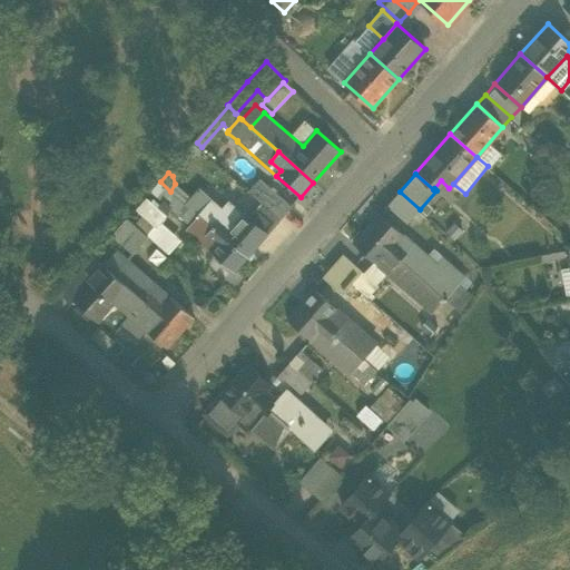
[(259,178),(248,192),(262,203),(281,219),(292,207),(259,178)]
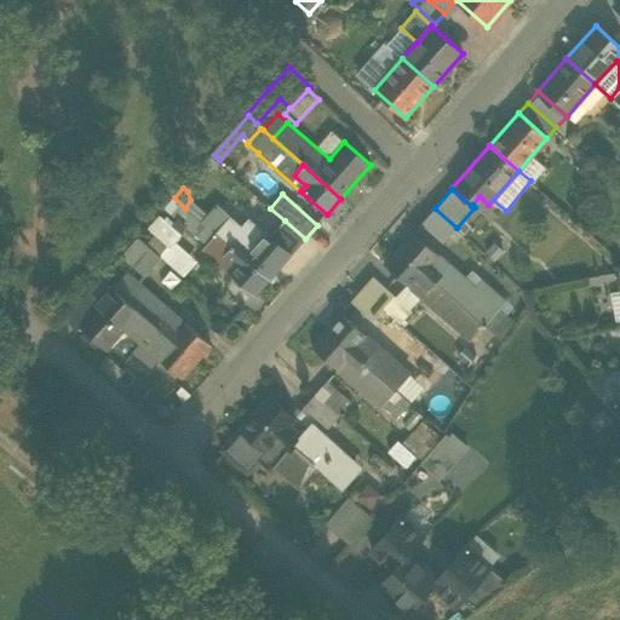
[(205,224),(185,208),(174,197),(173,197),(165,206),(207,244),(216,234),(205,224)]
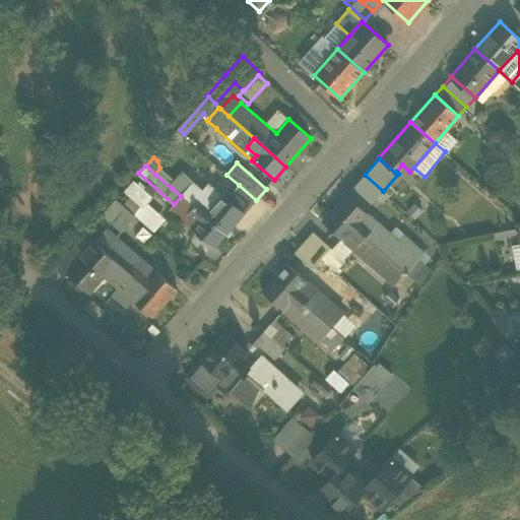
[(184,174),(172,188),(181,196),(181,195),(193,182),(184,174)]
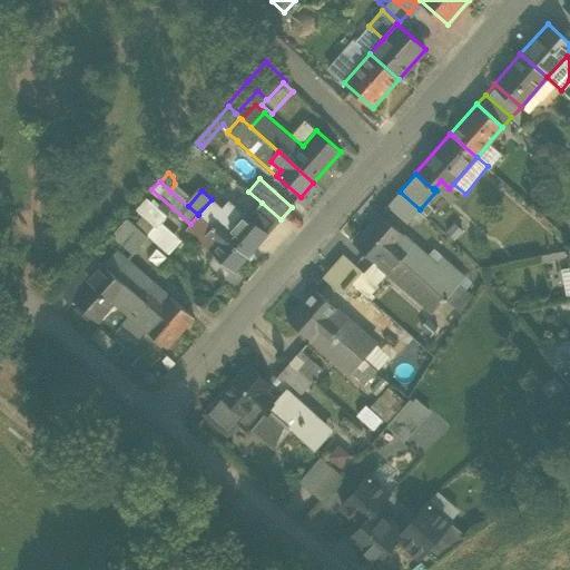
[(408,224),(420,209),(400,192),(386,206),(408,224)]
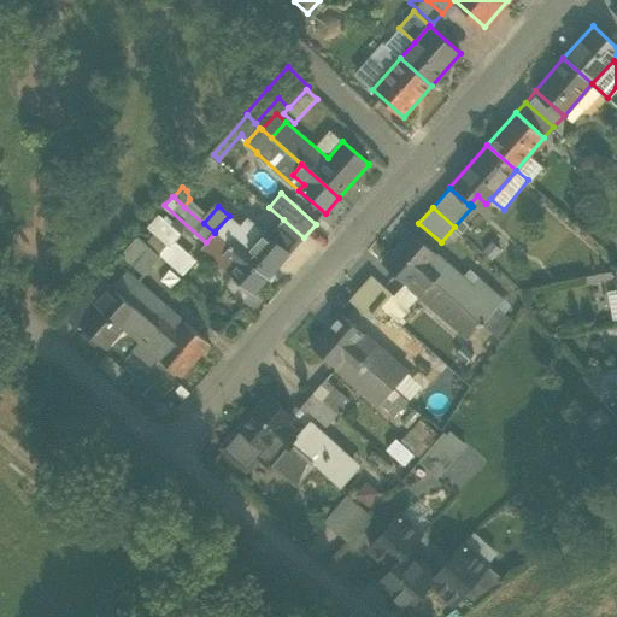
[(181,234),(160,216),(150,229),(154,233),(168,245),(170,246),(175,241),(181,234)]
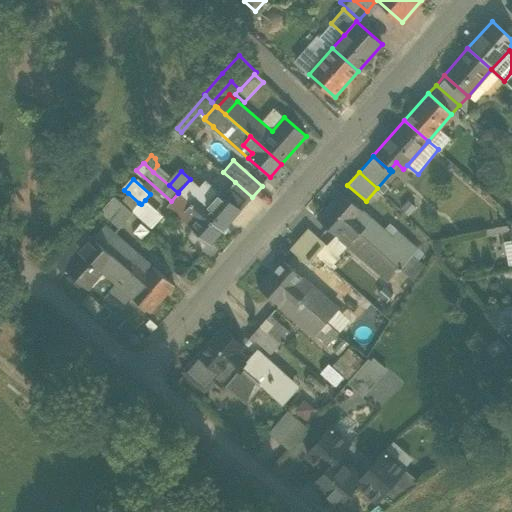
[(202,190),(190,179),(178,192),(191,203),(200,212),(217,192),(208,184),(202,190)]
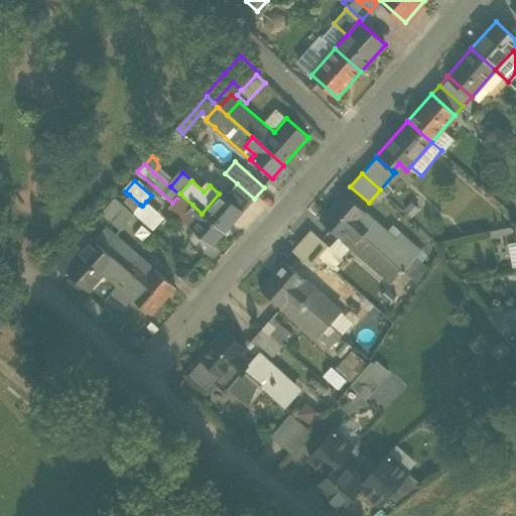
[(254,199),(237,183),(228,195),(244,210),(254,199)]
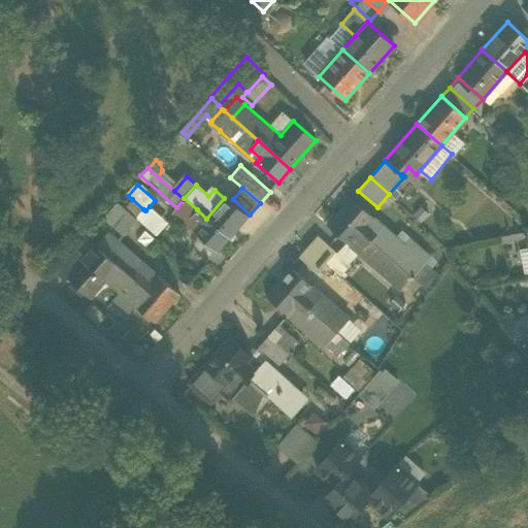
[(197,209),(184,198),(184,199),(176,207),(172,212),(194,232),(199,227),(190,219),(197,209)]
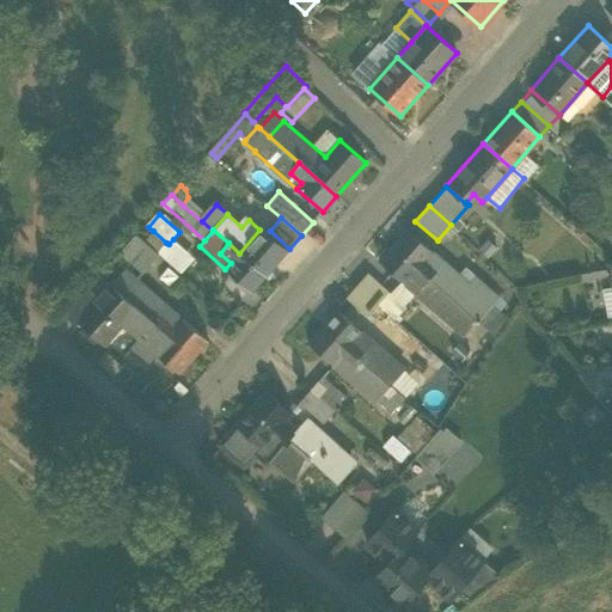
[(259,230),(239,254),(265,276),(286,252),(267,236),(259,230)]
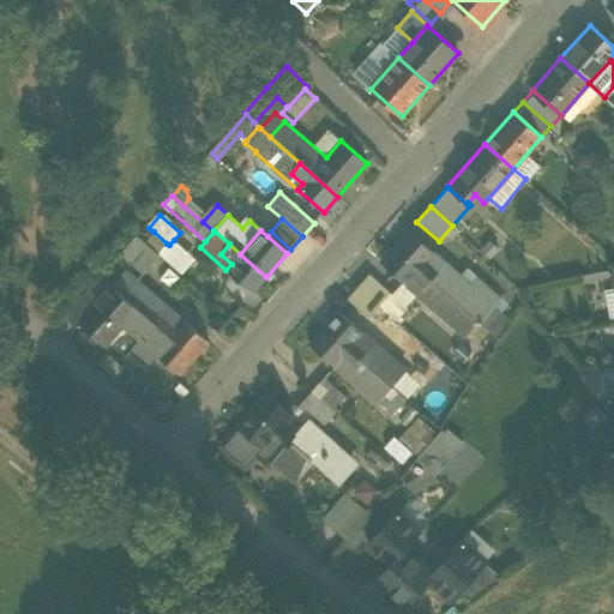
[(393,246),(395,246),(479,323),(494,305),(500,299),(477,278),(471,286),(446,263),(445,264),(408,230),(393,246)]
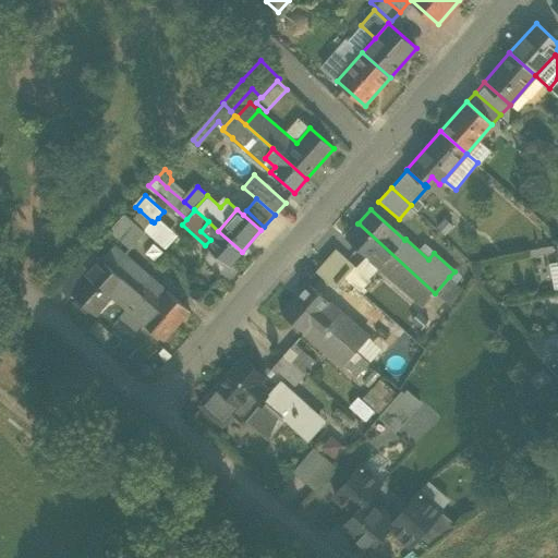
[(140,210),(131,219),(143,230),(152,221),(140,210)]
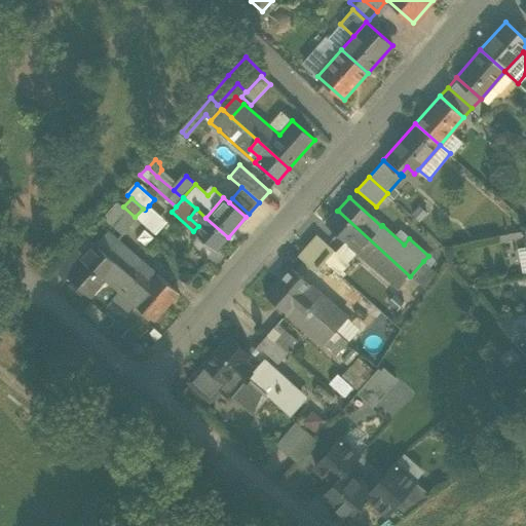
[(246,217),(249,214),(232,198),(229,202),(246,217)]
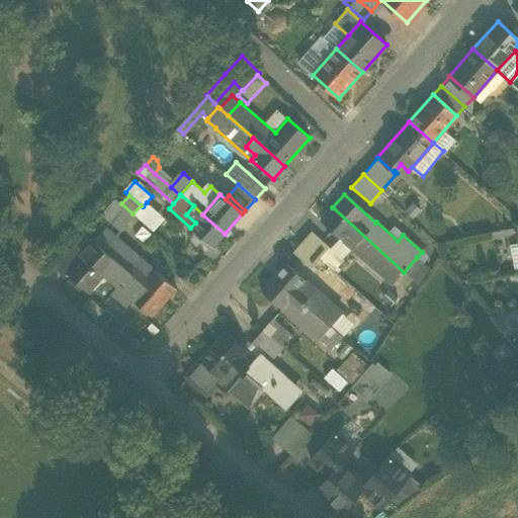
[(101,214),(120,232),(135,216),(133,213),(121,203),(115,198),(101,214)]
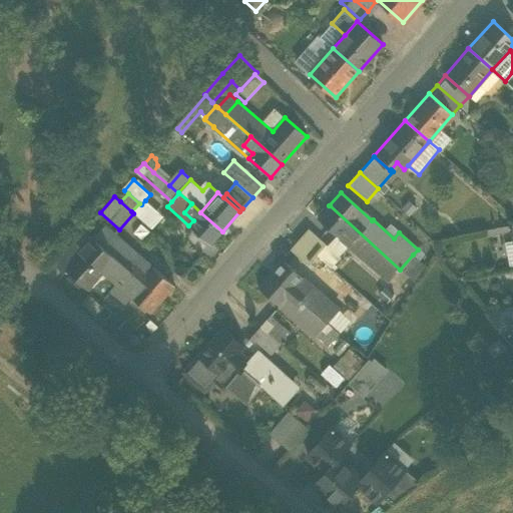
[(133,213),(152,228),(162,215),(145,200),(141,204),(139,203),(131,211),(133,213)]
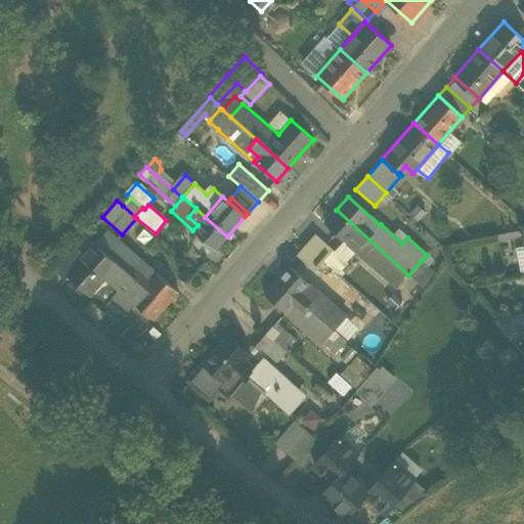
[(205,217),(195,208),(188,217),(198,225),(205,217)]
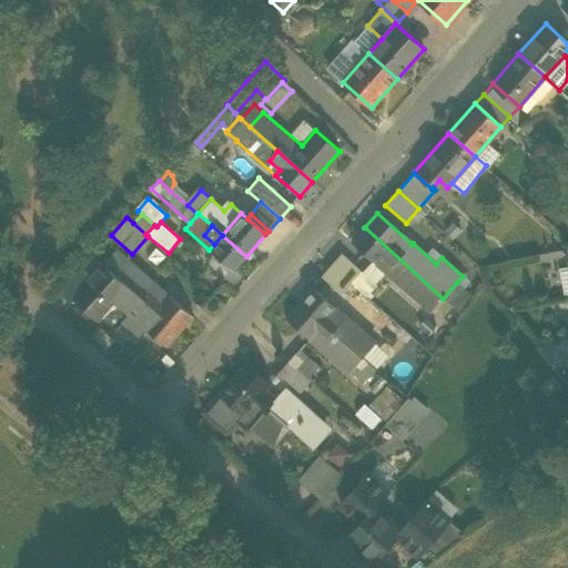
[(436,306),(443,298),(365,227),(352,242),(373,261),(386,272),(430,312),(432,311),(436,306)]
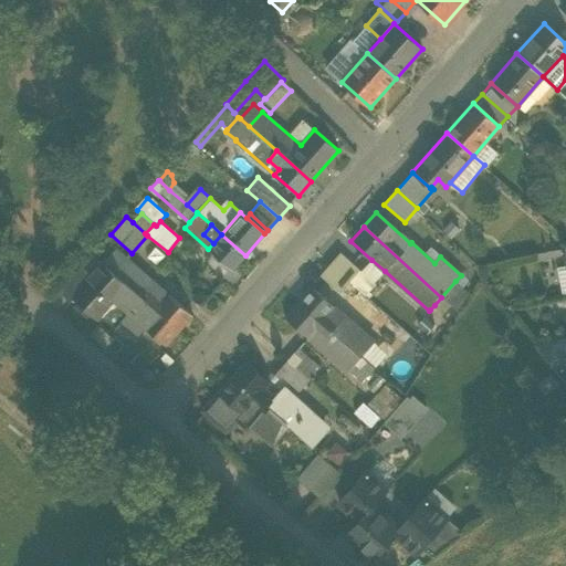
[(233,270),(245,255),(221,234),(213,243),(208,249),(233,270)]
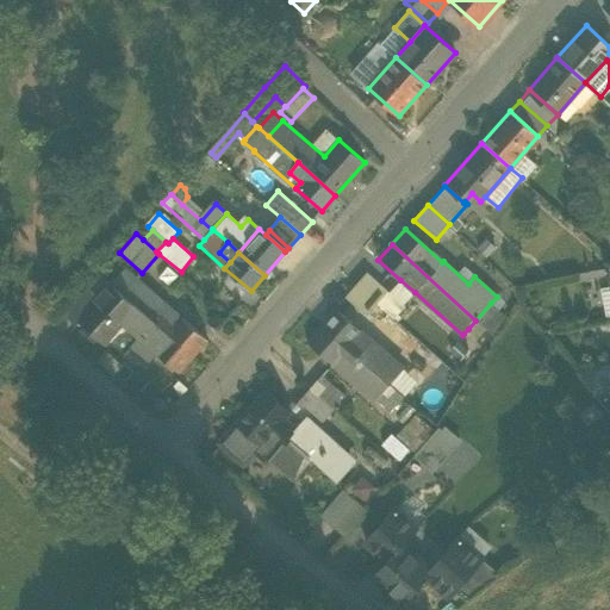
[(125,267),(111,282),(136,305),(193,356),(207,340),(125,267)]
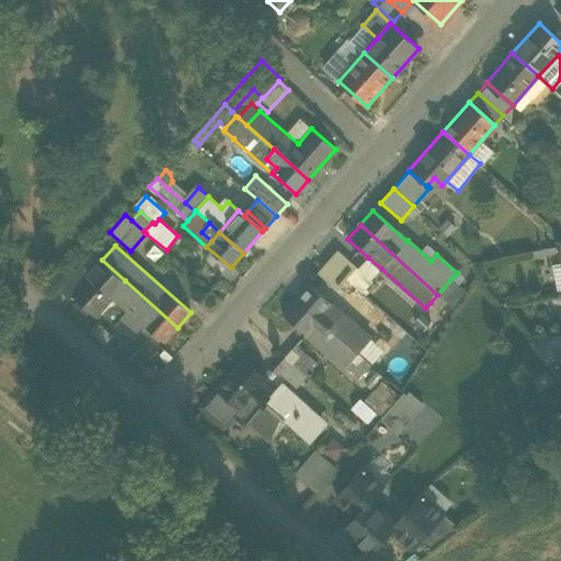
[(336,250),(327,261),(345,277),(355,266),(336,250)]
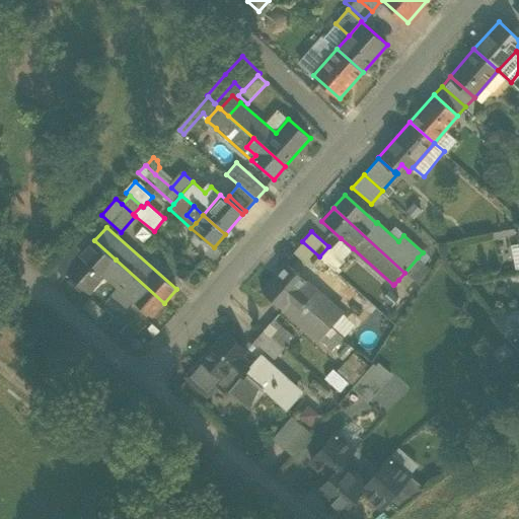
[(54,267),(65,277),(67,274),(66,273),(94,241),(84,233),(69,250),(54,267)]
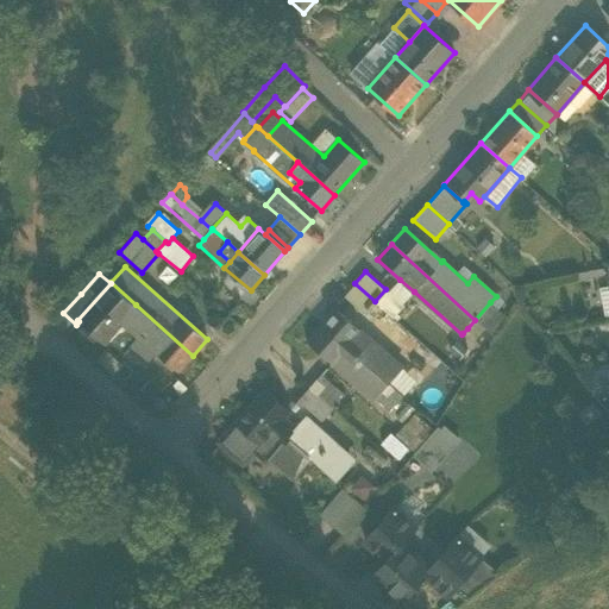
[(375,302),(393,318),(403,305),(402,305),(414,292),(400,280),(389,292),(385,289),(375,301),(375,302)]
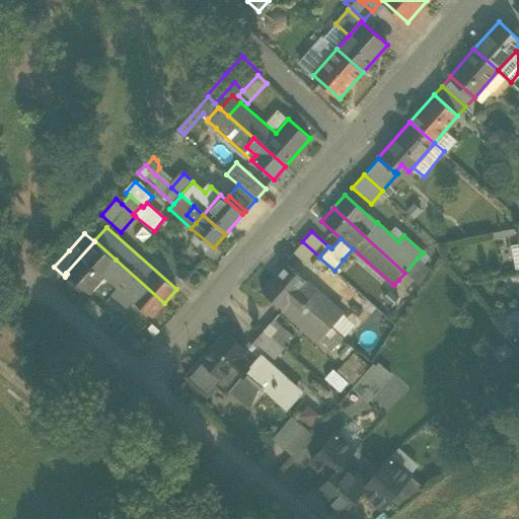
[(88,292),(104,275),(103,273),(116,260),(94,240),(94,241),(66,273),(67,274),(88,292)]
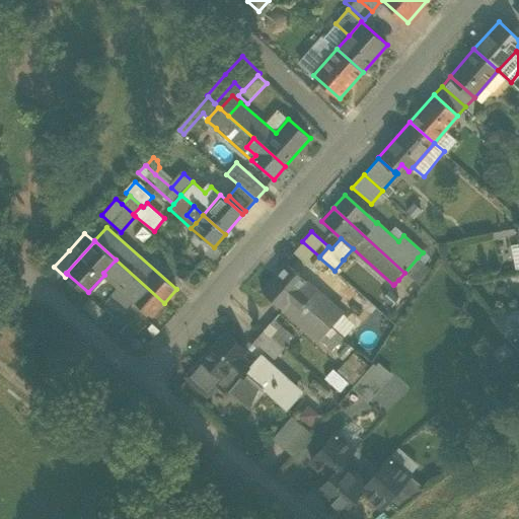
[(319,257),(319,256),(302,241),(293,252),(310,268),(319,257)]
